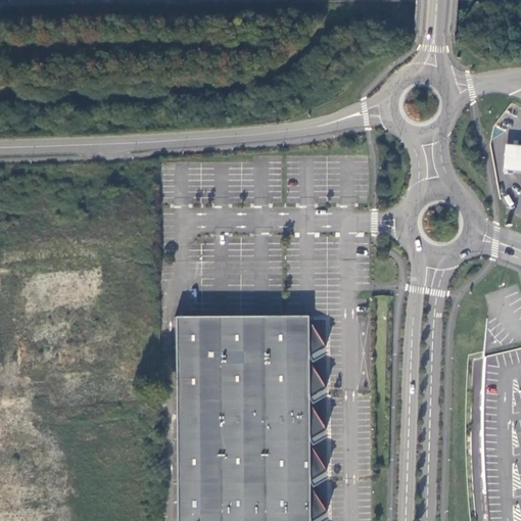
[(520,146),(507,145),(504,171),(520,172),(520,146)]
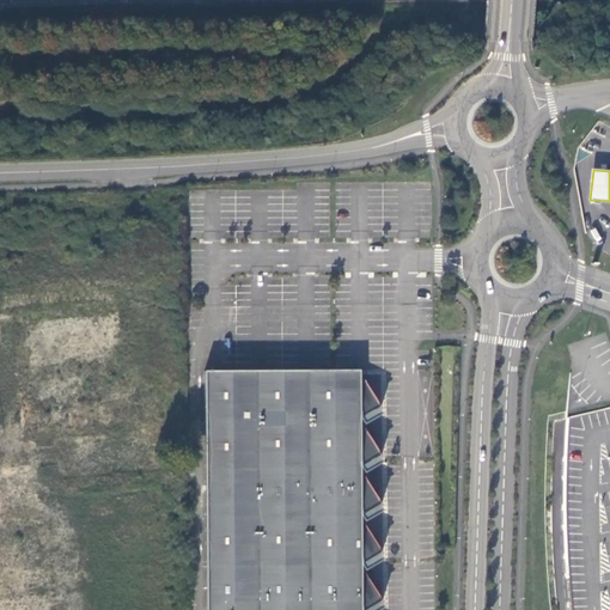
[(361,368),(207,370),(208,609),(364,609),(374,604),(384,598),(364,562),(373,556),(385,549),(363,514),(373,508),(384,501),(363,465),(384,453),(363,418),(373,412),(383,404),(361,368)]
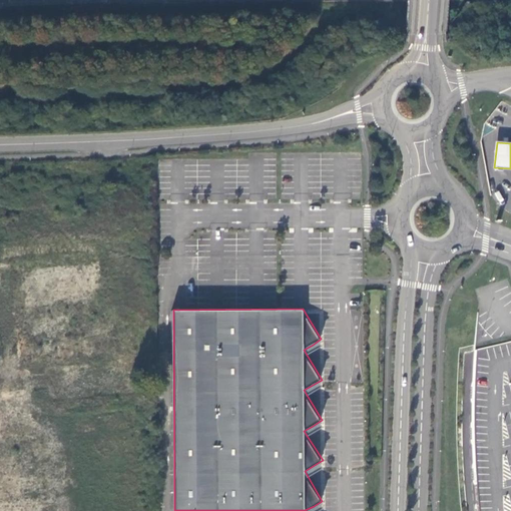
[(510,341),(475,350),(475,366),(474,431),(475,469),(479,510),(510,510),(510,341)]
